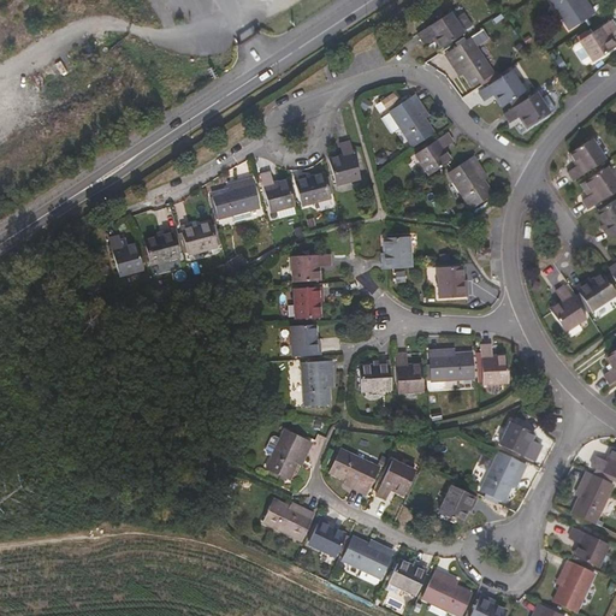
[(590,4),(586,6),(580,0),(550,0),(569,29),(596,12),(590,4)]
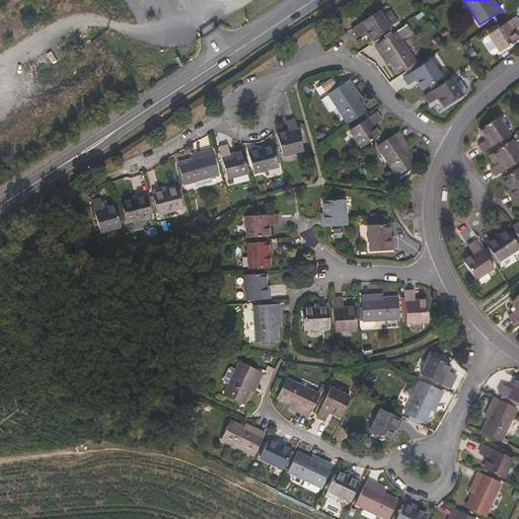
[(372,40),(391,27),(379,10),(361,23),(353,28),(358,35),(365,30),(372,40)]
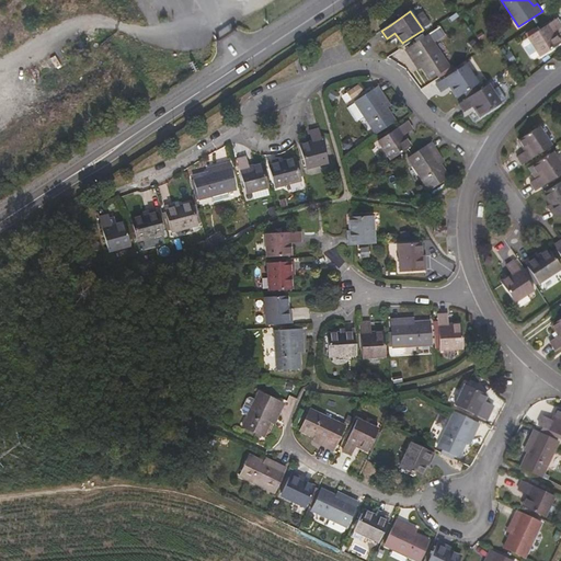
[(528,37),(540,56),(560,43),(553,32),(560,26),(560,24),(557,19),(528,37)]
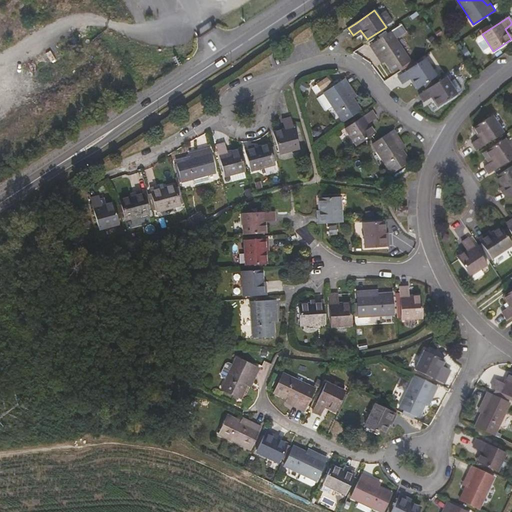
[(394,72),(410,61),(396,39),(406,32),(401,25),(371,45),(376,53),(379,51),(386,60),(394,72)]
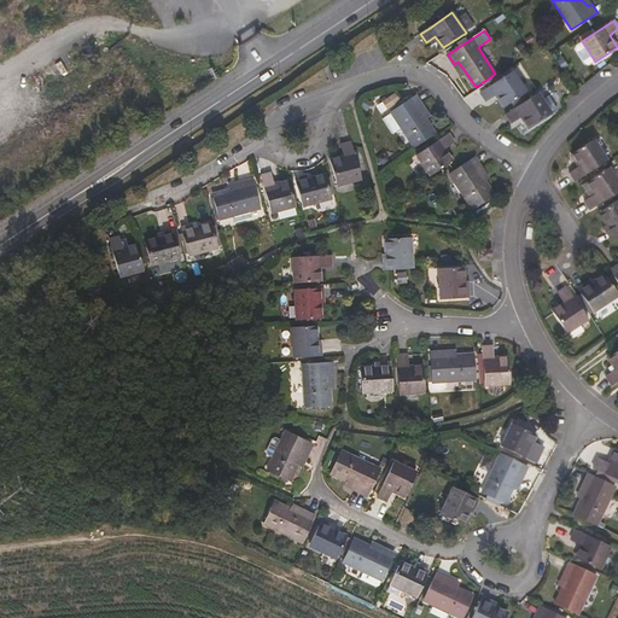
[(461,76),(466,73),(458,62),(454,64),(461,76)]
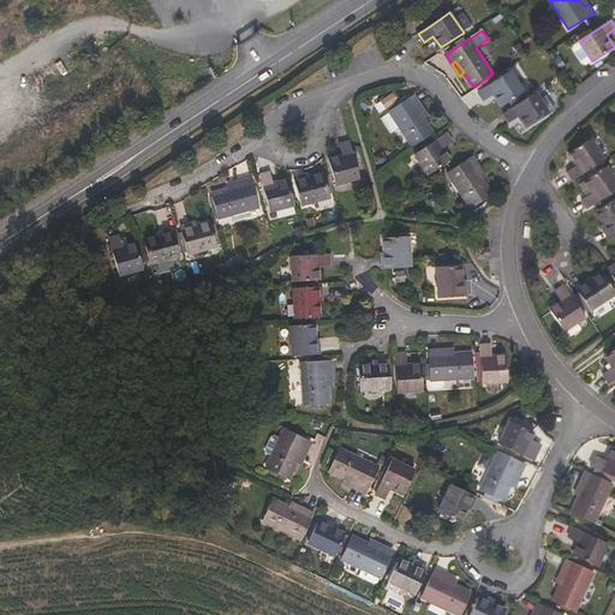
[(524,97),(526,95),(511,71),(479,91),(484,100),(494,94),(502,106),(509,101),(512,105),(524,97)]
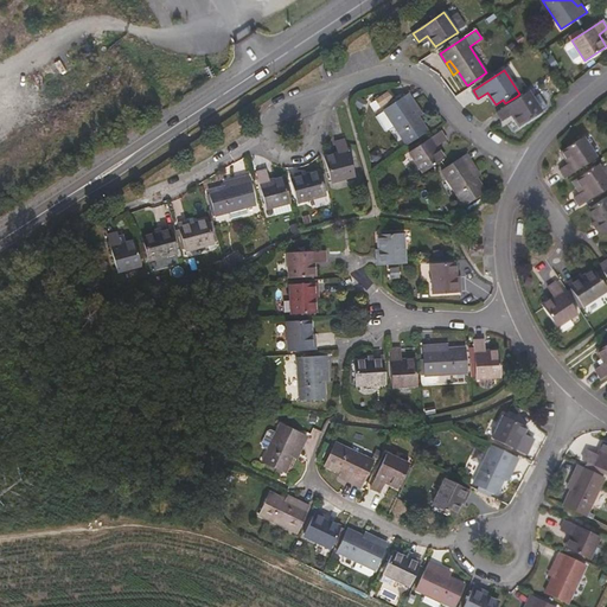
[(467,85),(468,88),(489,75),(486,72),(467,85)]
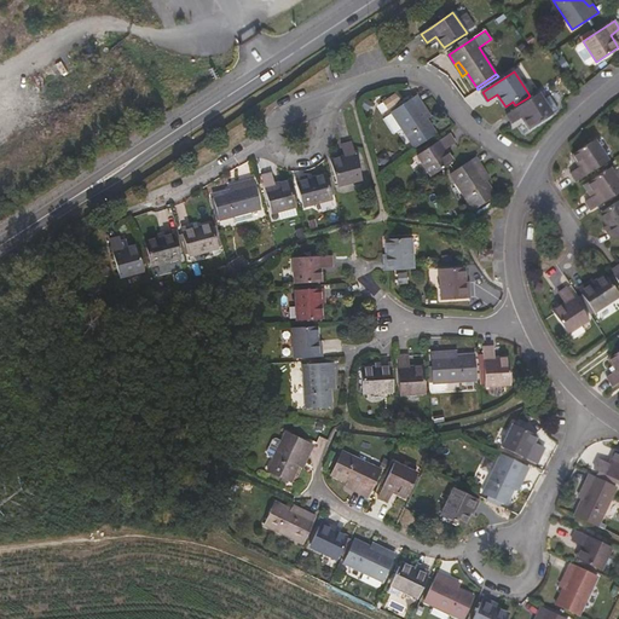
[(389,109),(403,100),(398,93),(385,102),(389,109)]
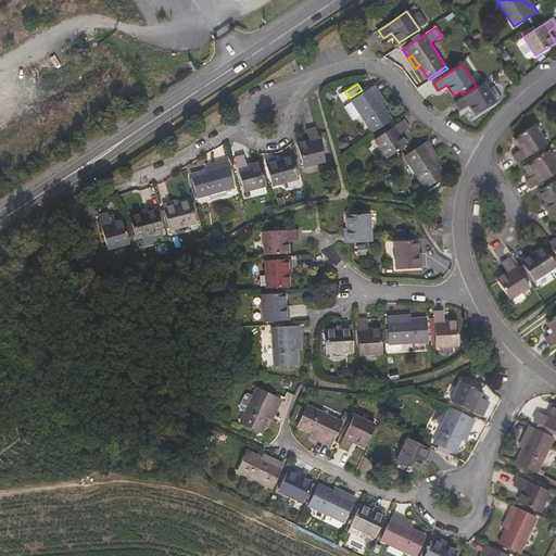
[(476,114),(496,101),(488,89),(484,84),(478,88),(476,86),(474,88),(463,95),(465,97),(456,103),(462,110),(469,104),(476,114)]
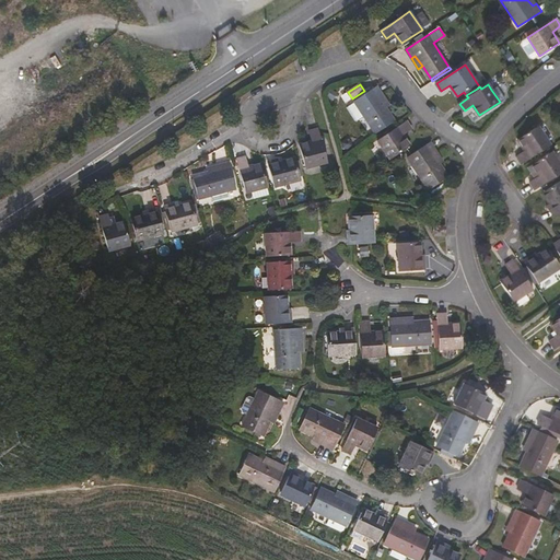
[(375,132),(394,120),(385,107),(378,97),(383,94),(377,86),(354,101),(356,102),(364,116),(375,132)]
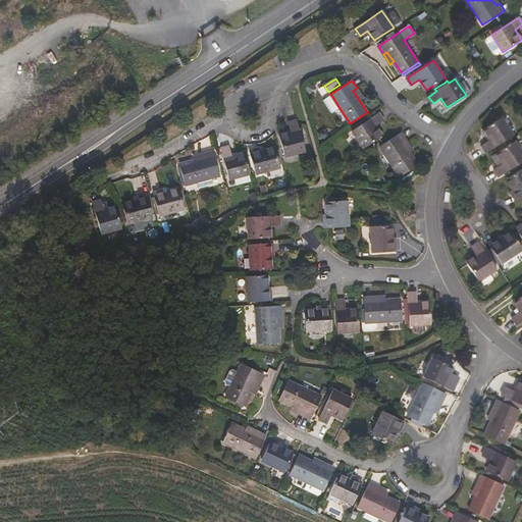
[(466,95),(472,92),(464,81),(458,84),(466,95)]
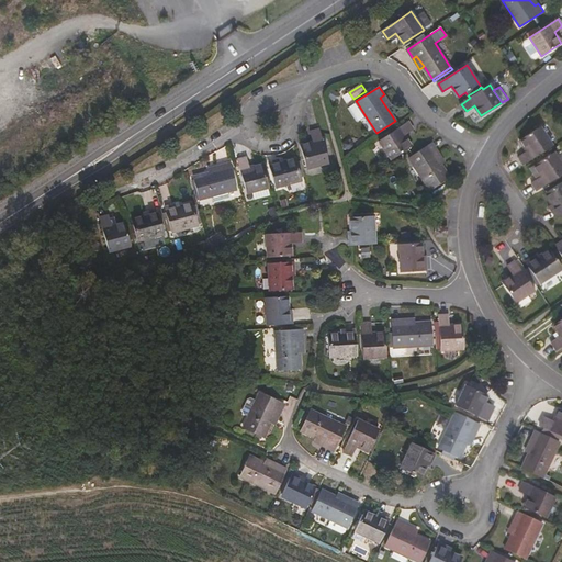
[(386,108),(391,104),(384,94),(380,98),(386,108)]
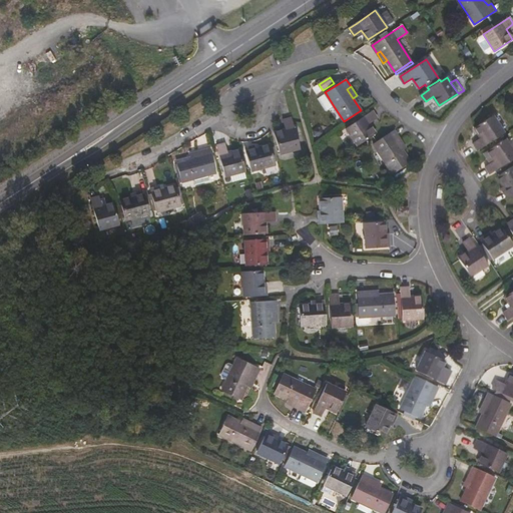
[(328,110),(334,106),(326,93),(320,98),(328,110)]
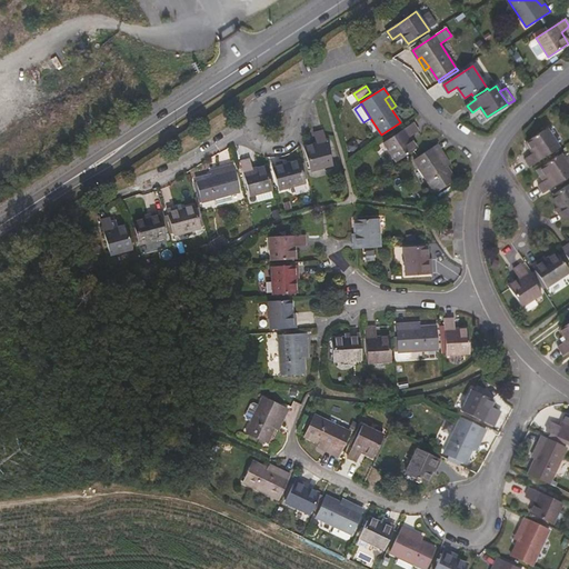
[(397,161),(418,148),(410,137),(419,130),(413,123),(385,142),(397,161)]
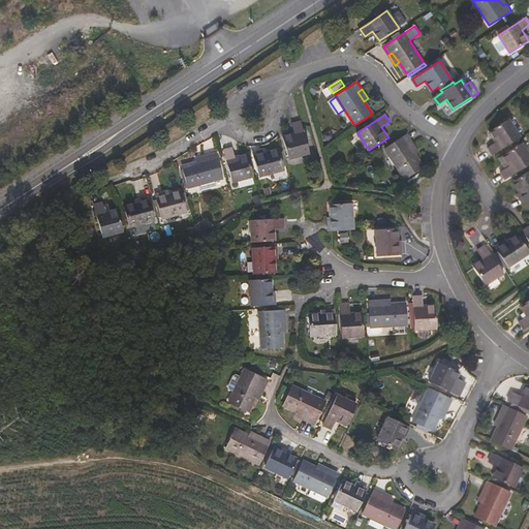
[(493,154),(520,136),(508,119),(489,132),(496,143),(489,148),(493,154)]
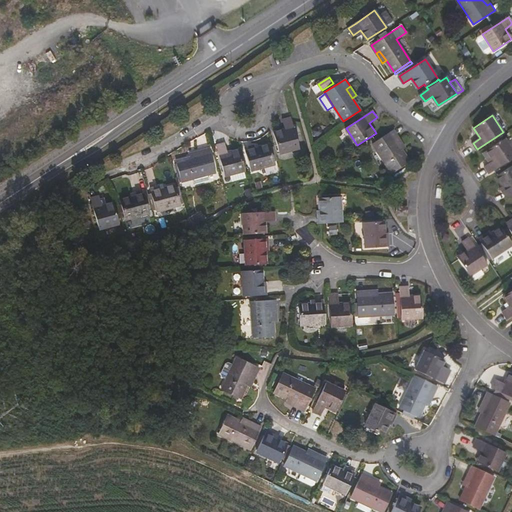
[(280,154),(299,148),(291,118),(284,120),(286,128),(274,131),(280,154)]
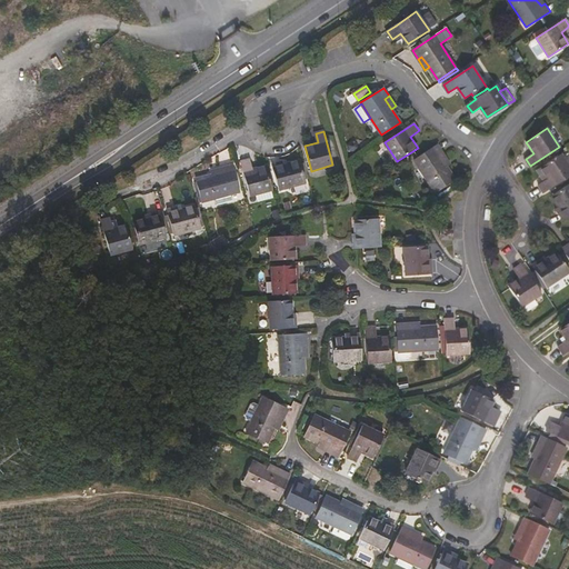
[(455,179),(447,167),(439,156),(443,153),(438,145),(415,160),(437,192),(455,179)]
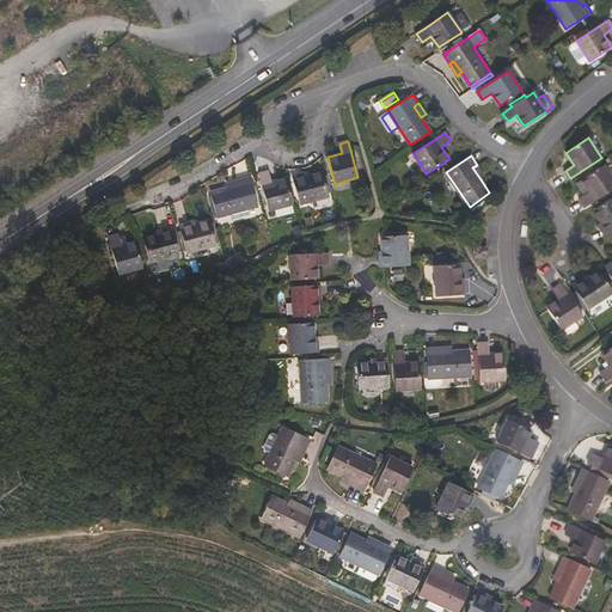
[(481,179),(484,176),(477,165),(472,167),(481,179)]
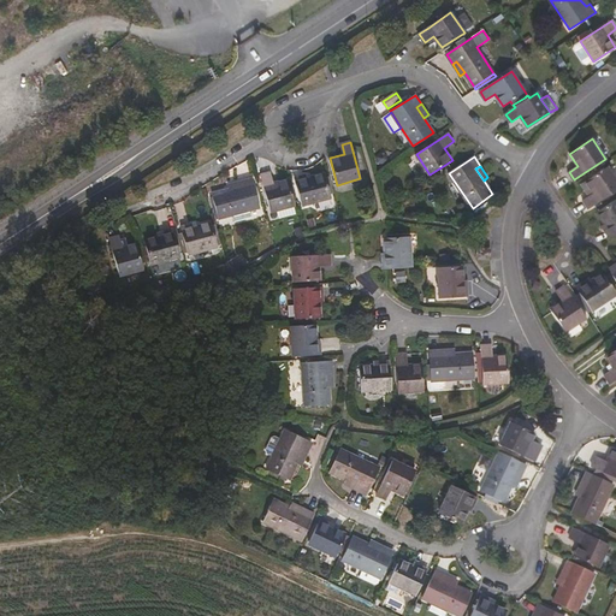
[(588,208),(615,189),(615,179),(608,167),(585,183),(592,194),(584,200),(588,208)]
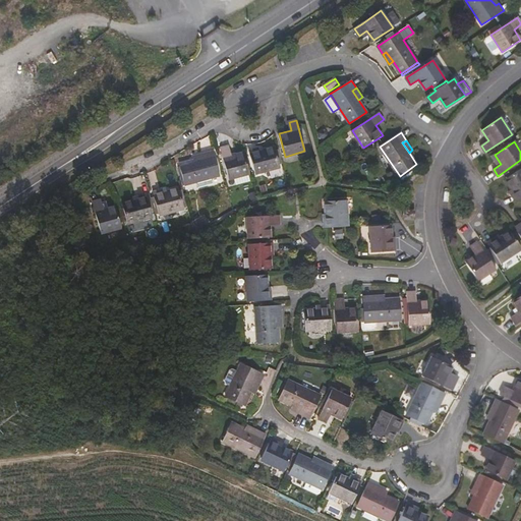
[(229,179),(249,174),(243,152),(232,155),(230,146),(221,148),(229,179)]
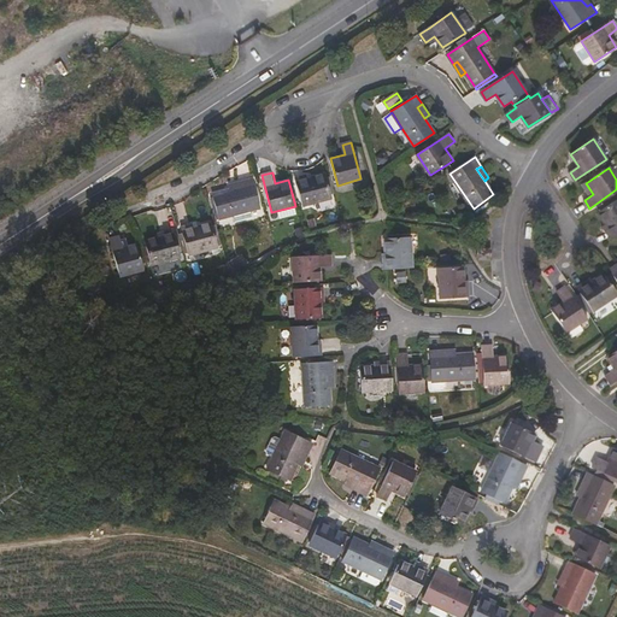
[(303,205),(331,198),(325,174),(311,177),(307,178),(306,176),(297,178),(303,205)]
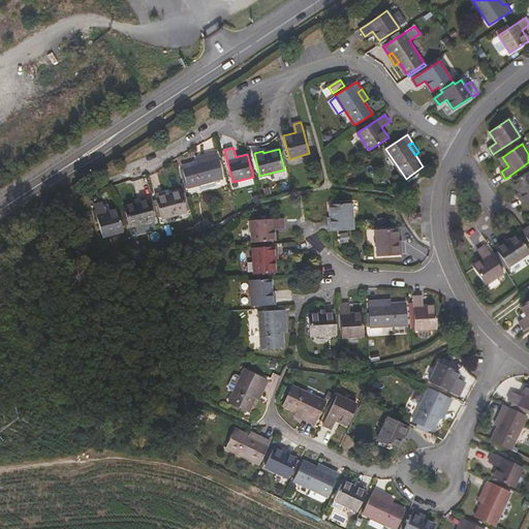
[(215,180),(223,178),(217,153),(208,156),(209,160),(197,163),(183,166),(189,187),(200,184),(215,180)]
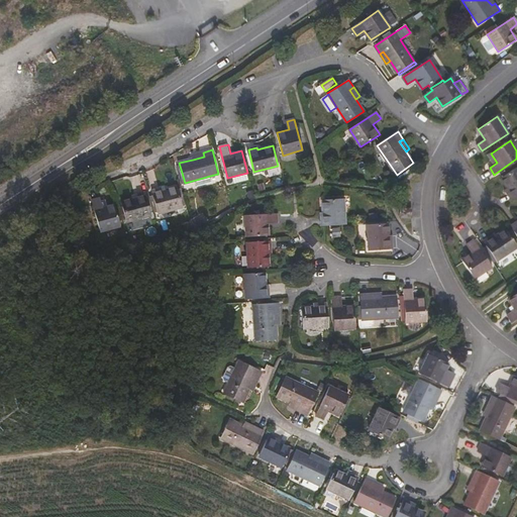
[(508,194),(513,201),(516,197),(516,167),(501,178),(508,188),(510,192),(508,194)]
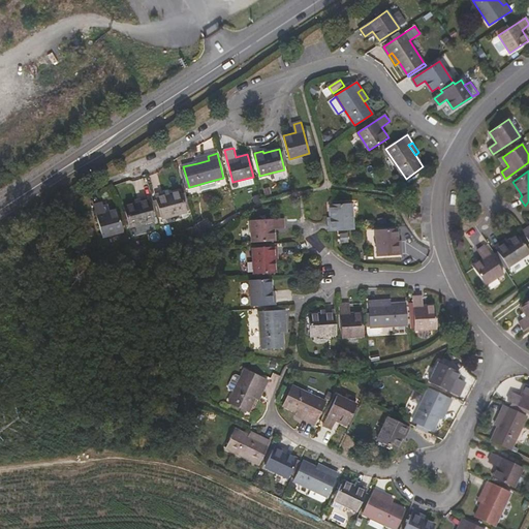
[(201,189),(217,186),(215,180),(200,184),(201,189)]
